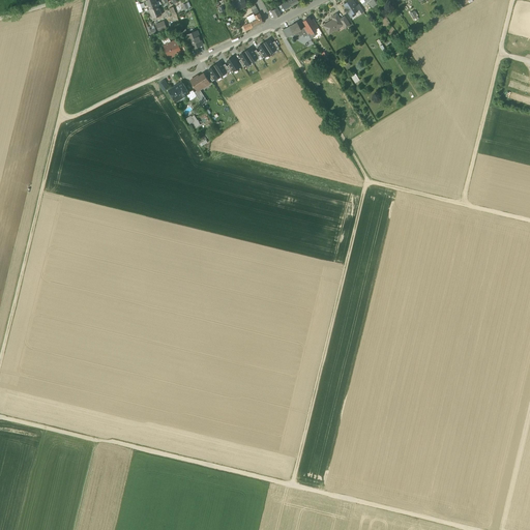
[(353,0),(347,0),(344,2),(347,5),(346,6),(349,10),(350,9),(353,10),(353,11),(357,8),(358,7),(356,4),(353,0)]
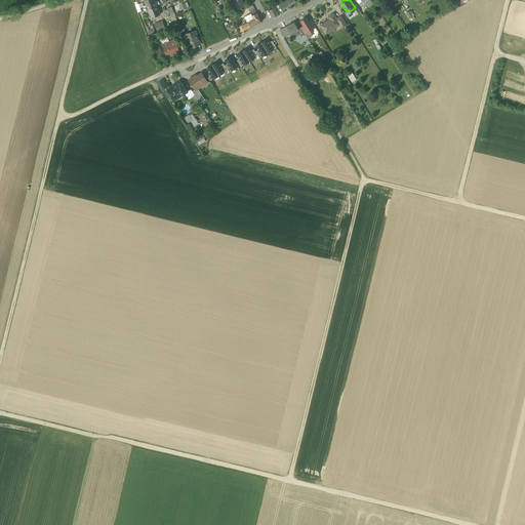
[(279,3),(269,8),(273,16),(279,13),(277,9),(281,6),(279,3)]
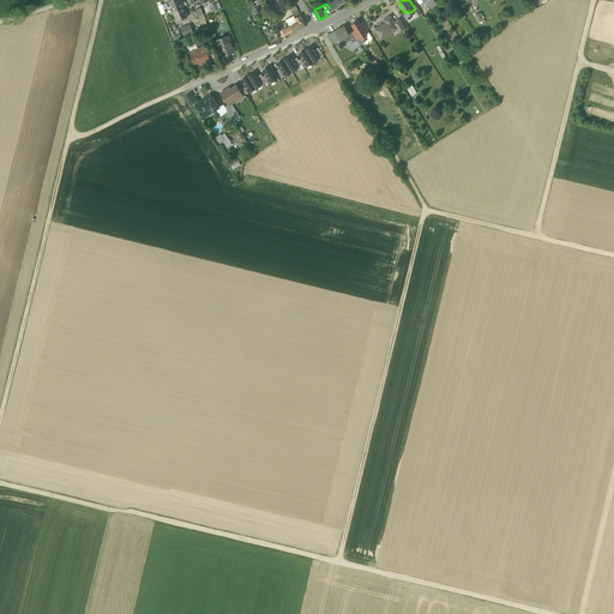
[(184,5),(174,10),(178,19),(188,16),(184,5)]
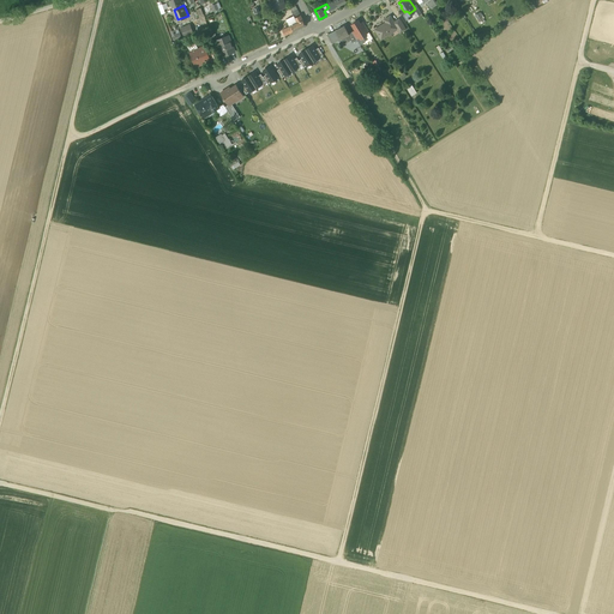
[(391,13),(385,17),(386,20),(375,28),(381,37),(398,26),(397,24),(395,20),(395,19),(391,13)]
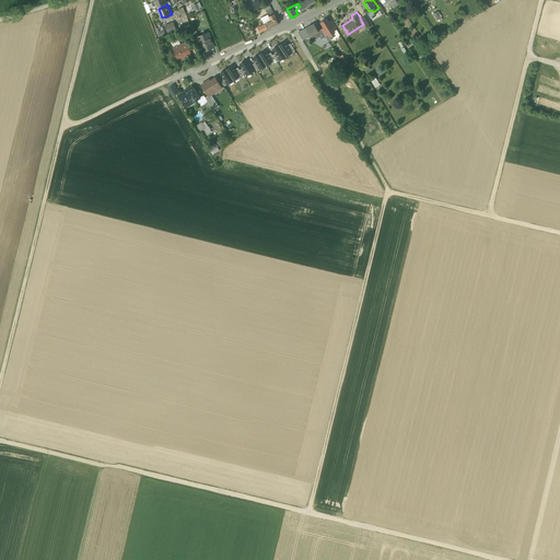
[(268,13),(261,16),(265,23),(266,22),(271,20),(269,15),(268,13)]
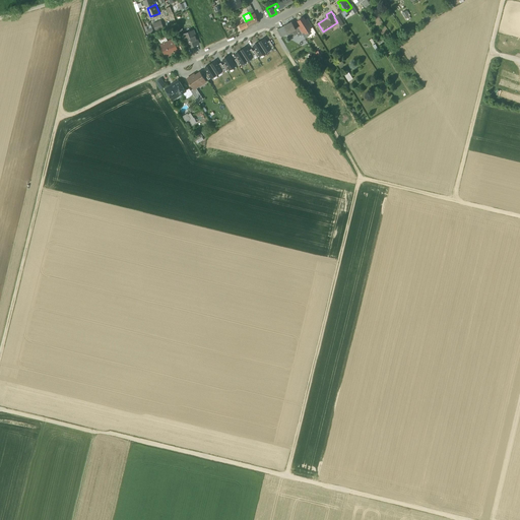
[(252,18),(247,20),(249,24),(259,20),(255,12),(250,14),(252,18)]
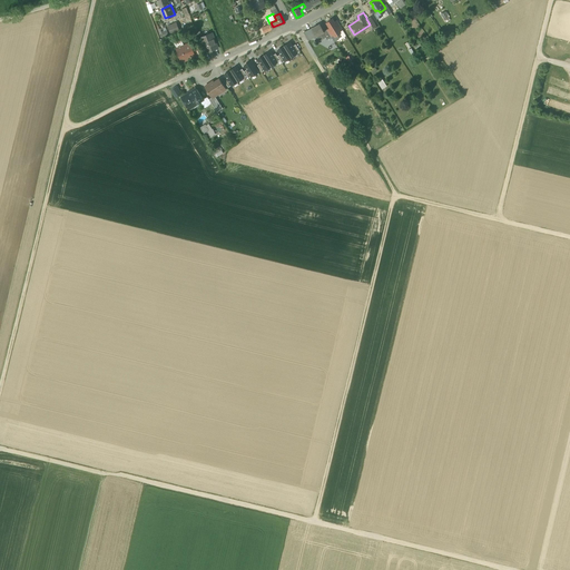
[(376,25),(371,16),(366,18),(366,19),(369,22),(370,25),(372,28),(376,25)]
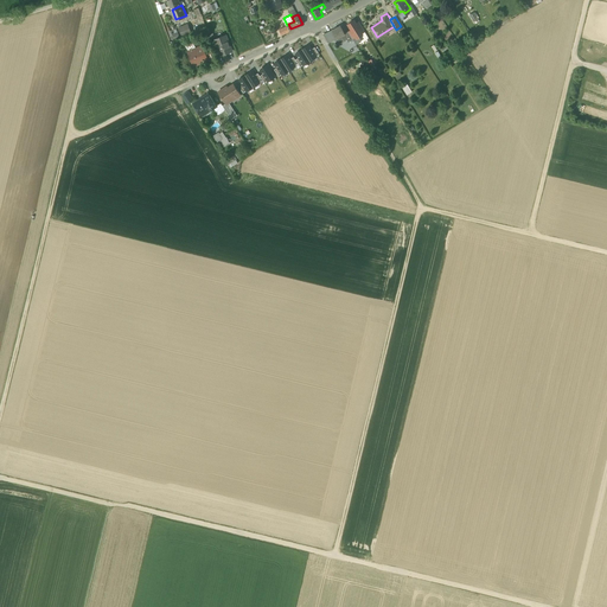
[(355,18),(349,21),(352,27),(356,34),(359,34),(363,32),(362,30),(357,23),(355,18)]
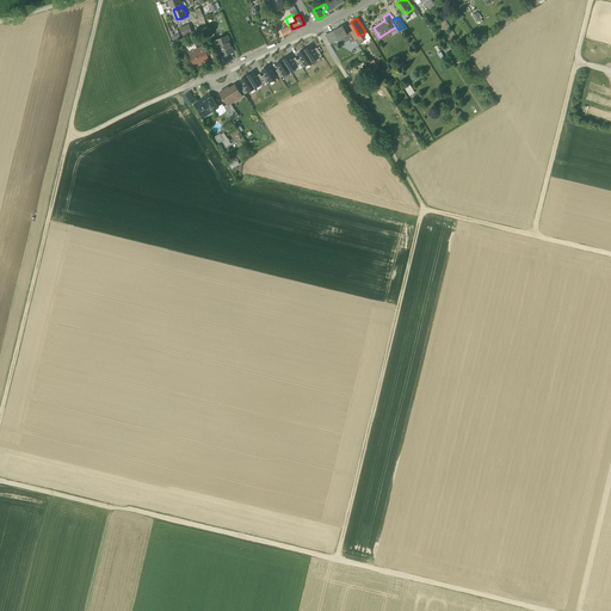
[(189,23),(180,26),(184,35),(192,31),(189,23)]
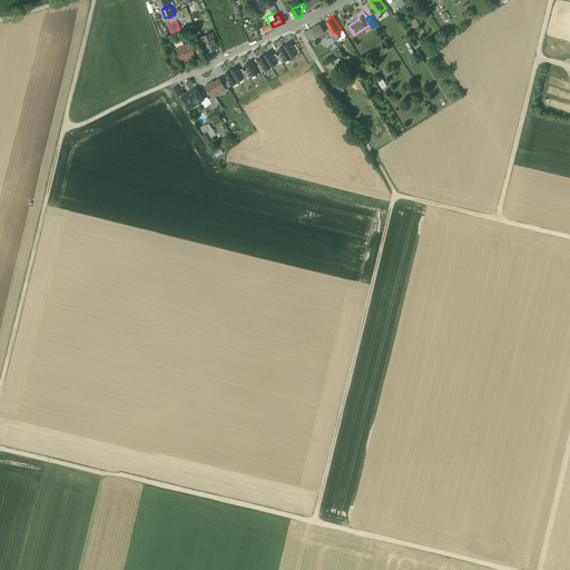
[(269,23),(263,27),(265,31),(273,27),(271,22),(269,23)]
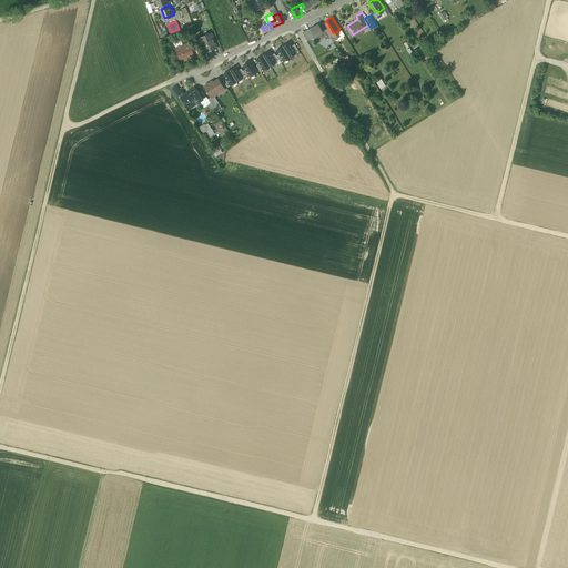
[(318,22),(312,26),(315,33),(323,30),(318,22)]
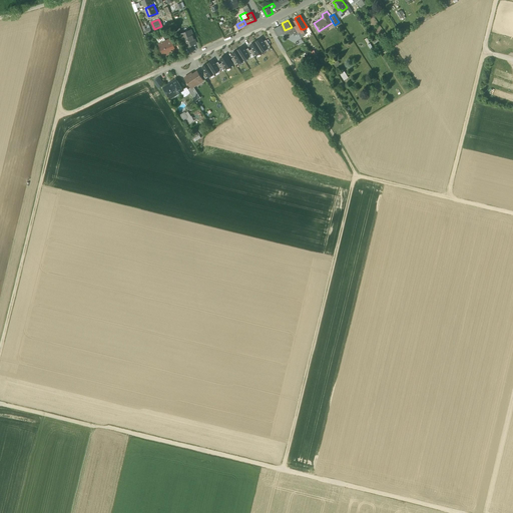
[(278,34),(285,30),(282,23),(274,27),(278,34)]
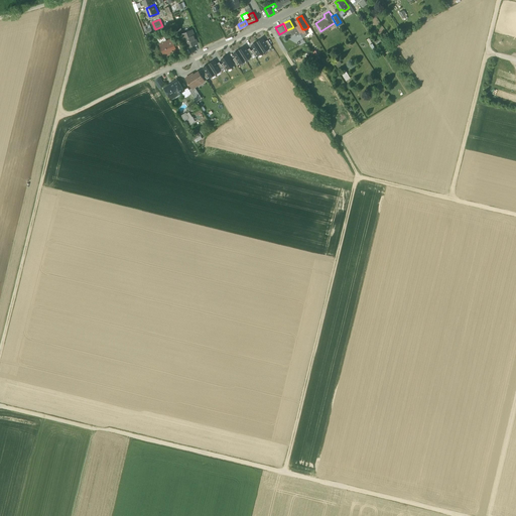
[(296,25),(293,27),(286,30),(289,35),(295,32),(296,34),(300,32),(299,30),(296,25)]
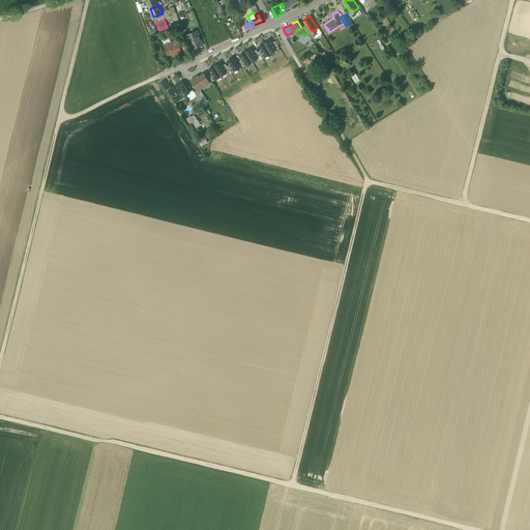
[(188,32),(187,33),(188,34),(193,47),(202,42),(197,29),(188,32)]
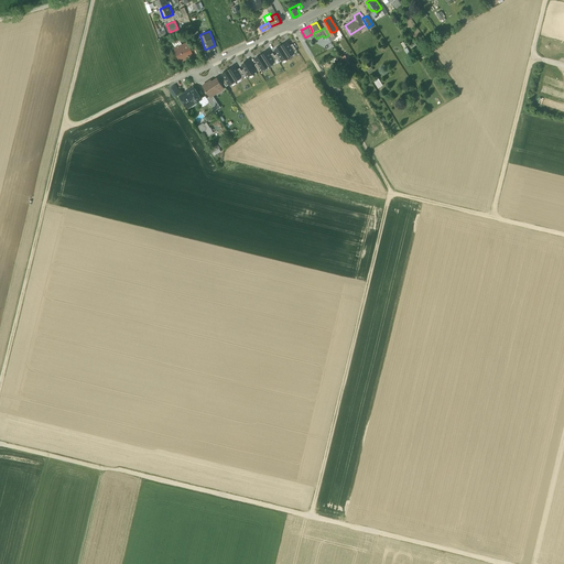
[(181,35),(172,40),(174,46),(184,42),(181,35)]
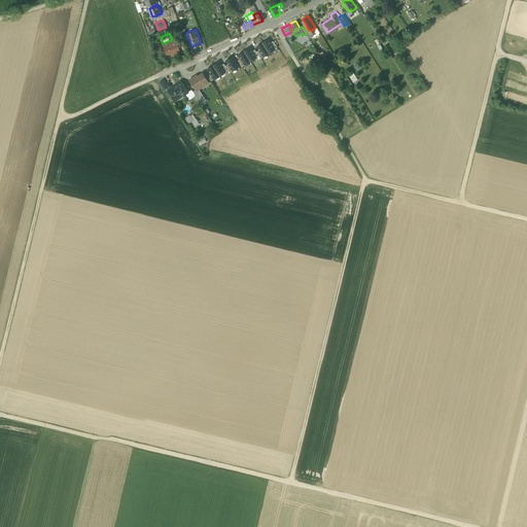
[(172,39),(163,43),(168,55),(176,50),(177,53),(181,50),(176,37),(172,39)]
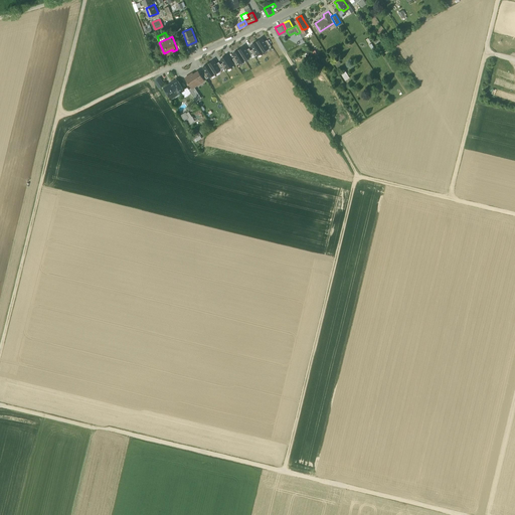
[(264,50),(269,46),(265,40),(263,36),(256,40),(264,50)]
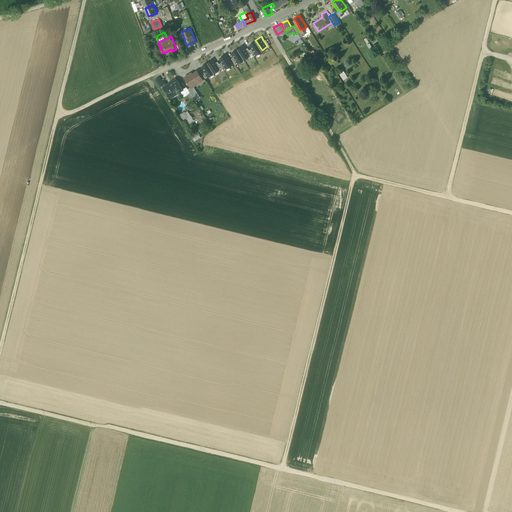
[(256,53),(262,50),(255,40),(250,43),(252,47),(256,53)]
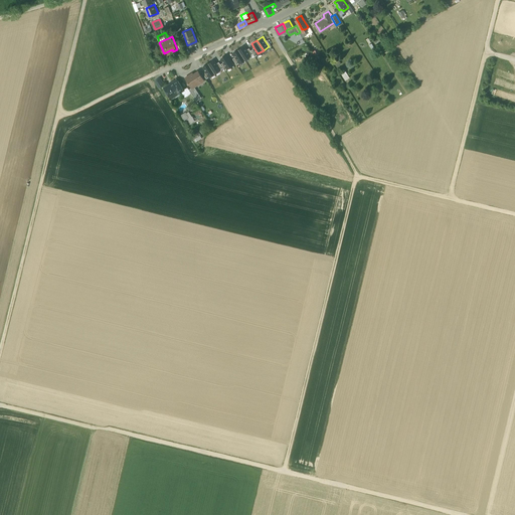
[(244,45),(238,48),(245,58),(250,54),(246,48),(244,45)]
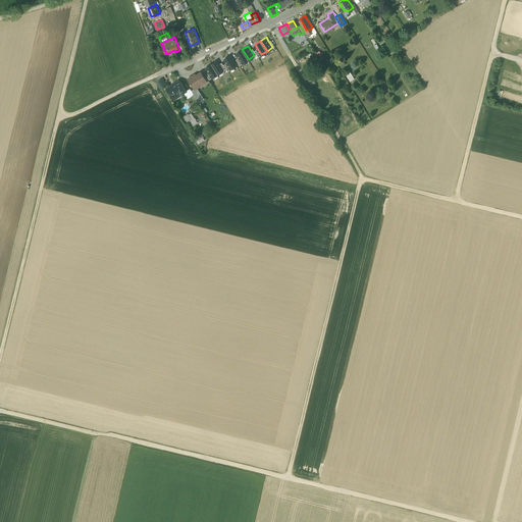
[(242,49),(237,52),(239,56),(243,62),(249,59),(242,49)]
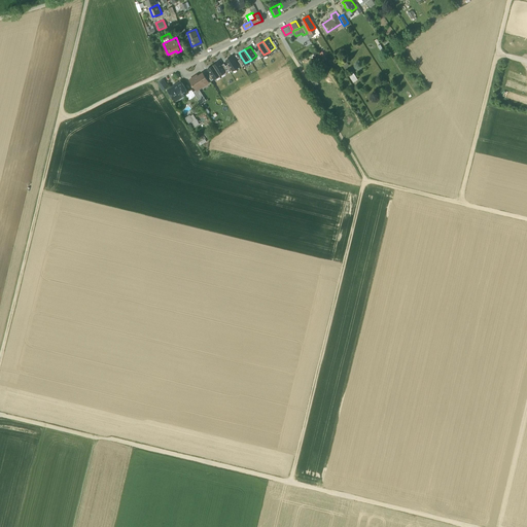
[(232,55),(226,59),(229,62),(233,69),(239,65),(232,55)]
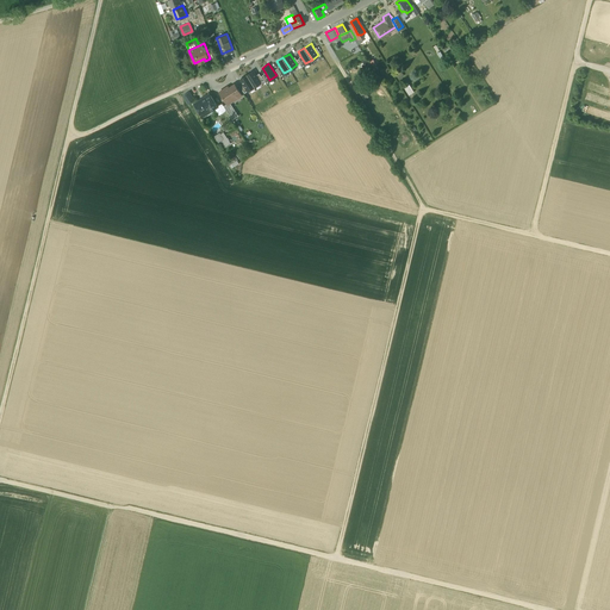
[(254,69),(247,73),(255,86),(261,81),(256,74),(254,69)]
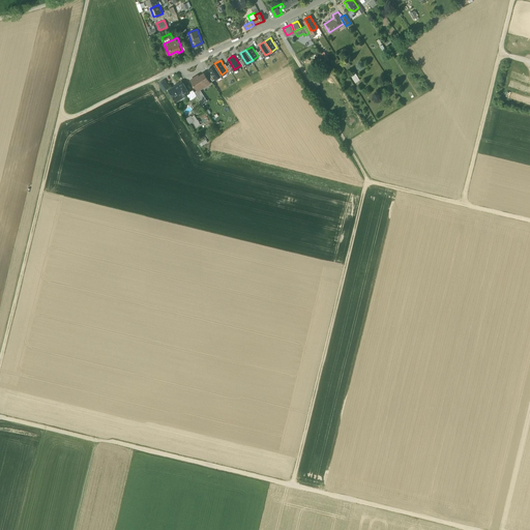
[(214,63),(209,67),(211,71),(215,78),(222,75),(214,63)]
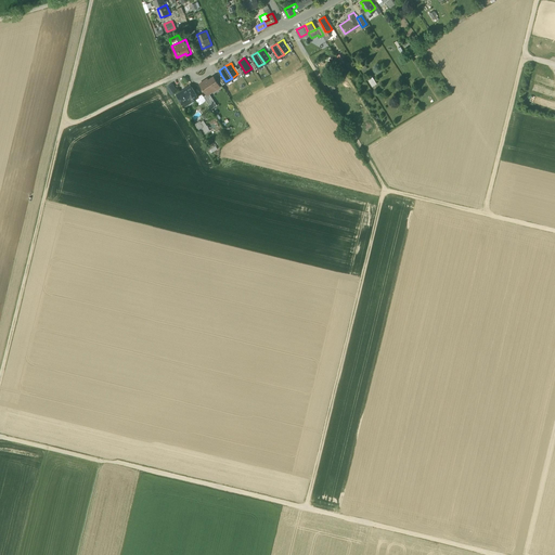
[(373,85),(377,81),(371,72),(366,75),(373,85)]
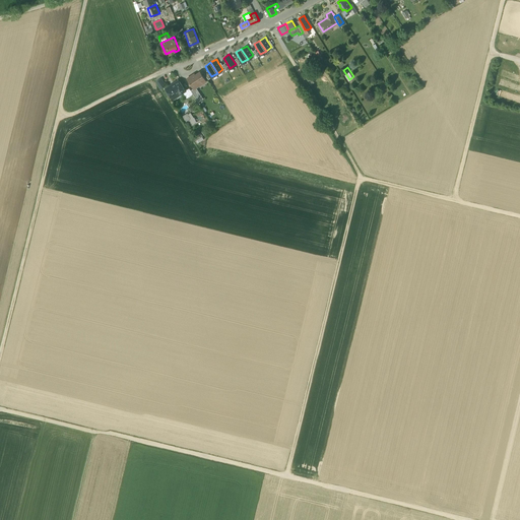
[(307,69),(304,71),(311,83),(315,81),(307,69)]
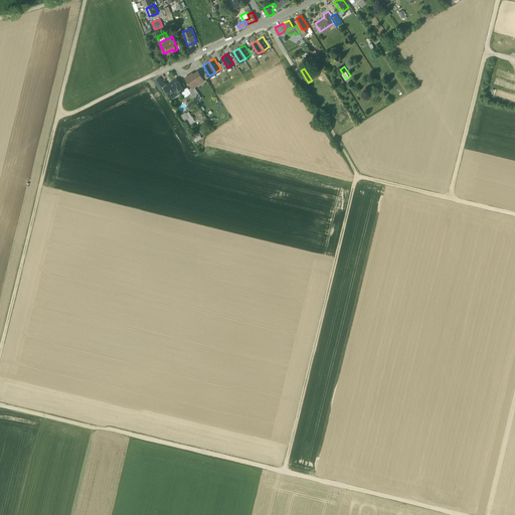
[(198,69),(192,73),(191,72),(186,75),(192,86),(193,87),(195,86),(198,82),(196,80),(203,76),(198,69)]
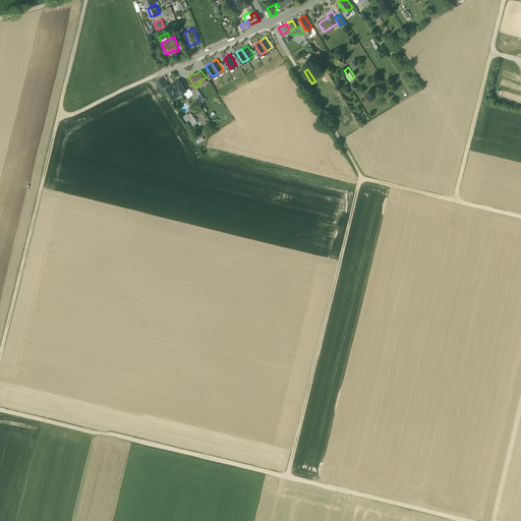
[(162,77),(157,80),(161,88),(166,83),(162,77)]
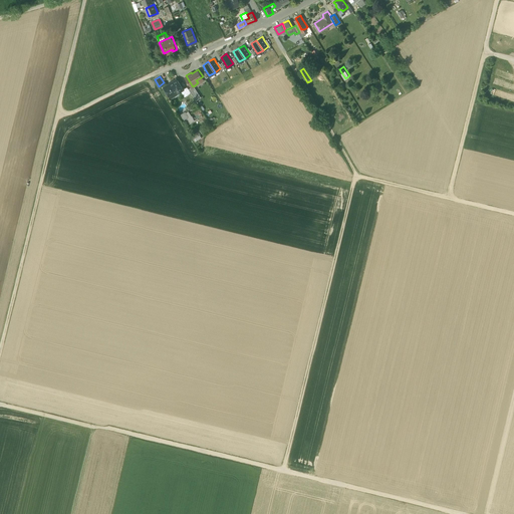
[(177,77),(172,80),(173,81),(165,86),(170,94),(177,89),(179,91),(184,88),(177,77)]
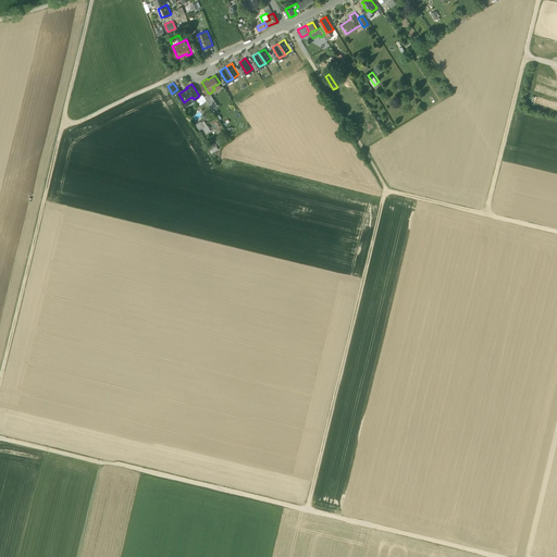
[(206,95),(213,108),(219,104),(211,93),(209,94),(208,93),(206,95)]
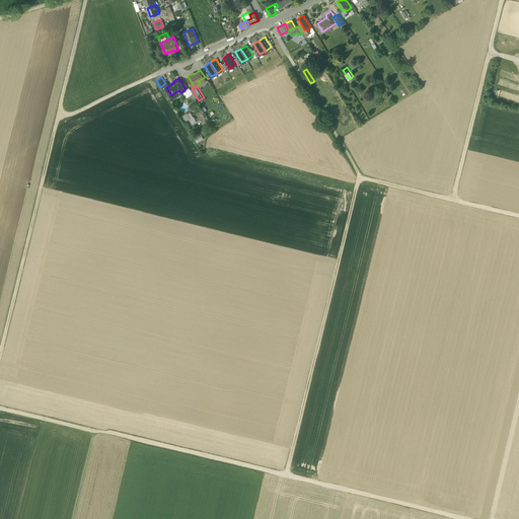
[(178,90),(171,95),(173,97),(174,98),(181,94),(180,92),(178,90)]
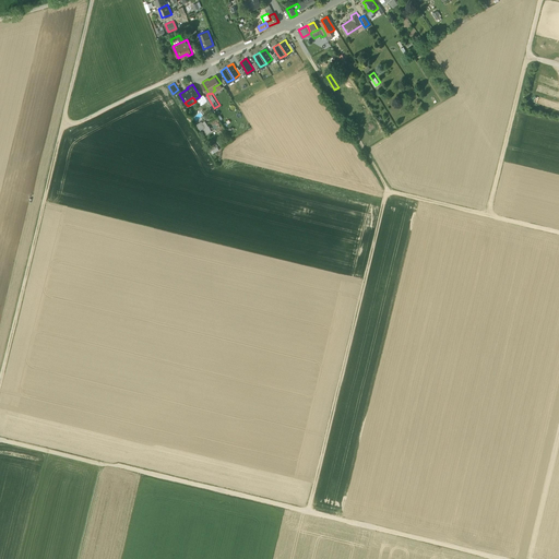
[(197,119),(204,114),(201,110),(193,115),(197,119)]
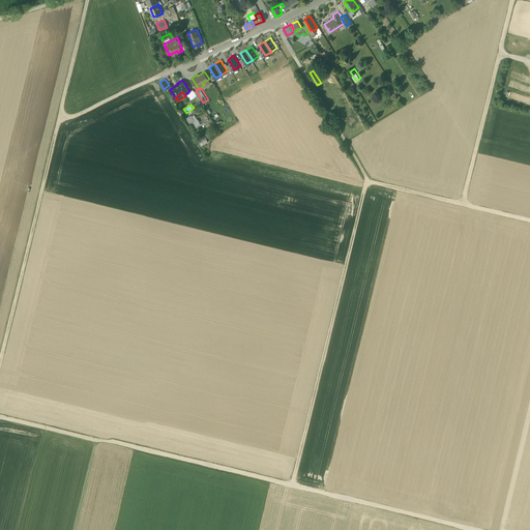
[(199,139),(201,144),(209,140),(206,135),(199,139)]
